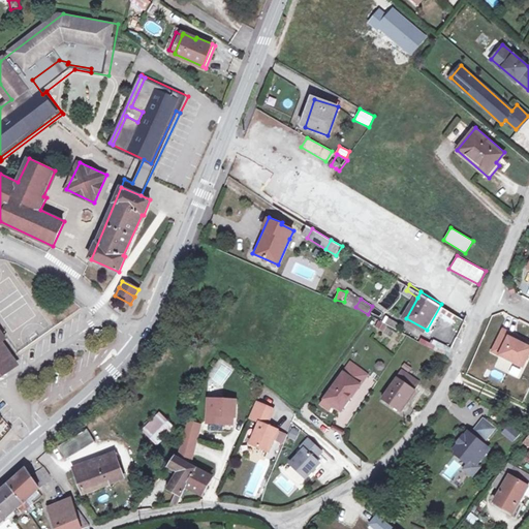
[(382,322),(396,330),(399,322),(385,316),(382,322)]
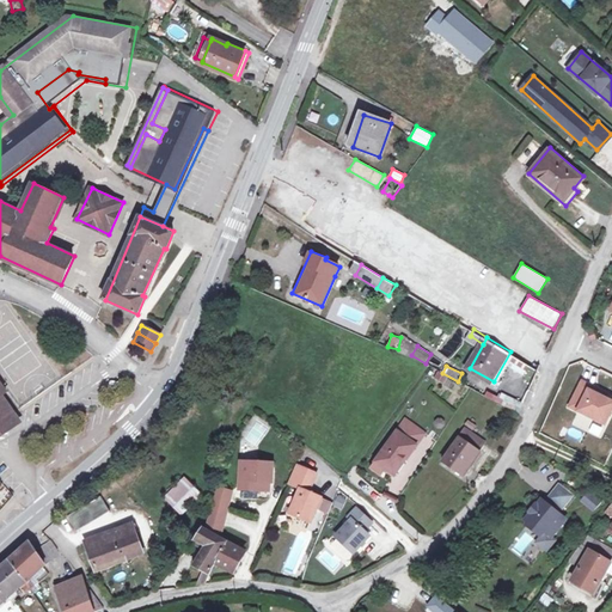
[(440,373),(436,379),(444,384),(448,377),(440,373)]
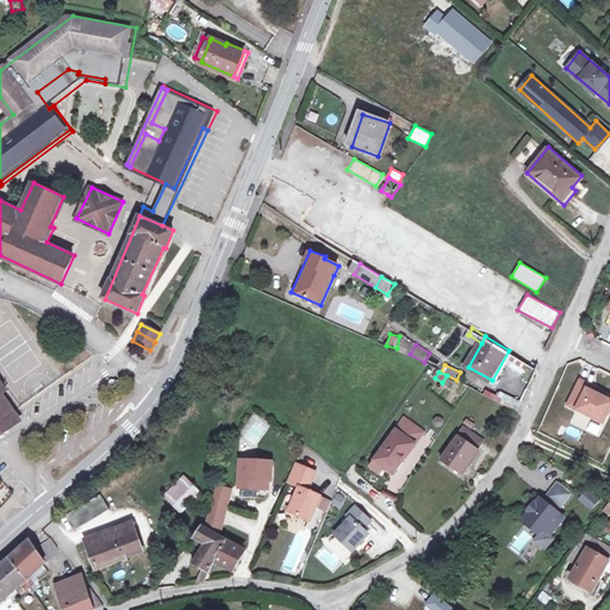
[(593,385),(580,379),(572,396),(580,400),(576,409),(603,422),(609,406),(609,398),(603,396),(591,390),(593,385)]
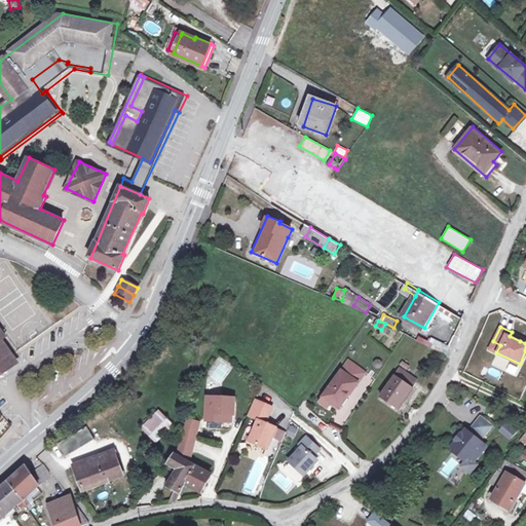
[(522,337),(512,332),(510,336),(520,341),(522,337)]
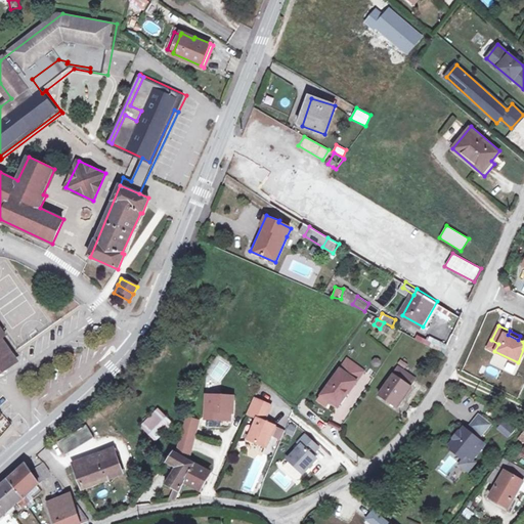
[(16,362),(1,340),(0,341),(0,351),(6,360),(7,364),(5,370),(16,362)]
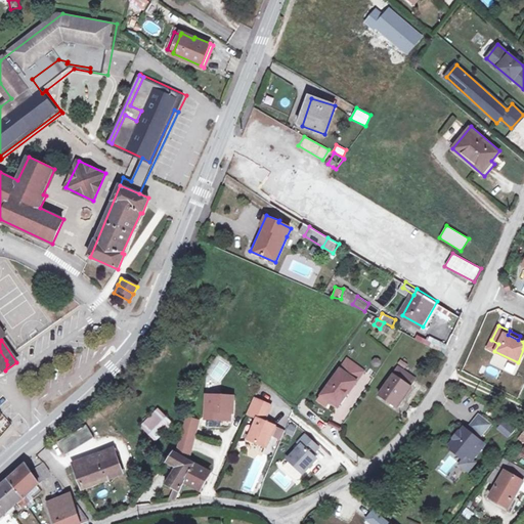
[(498,344),(491,340),(487,347),(494,351),(498,344)]
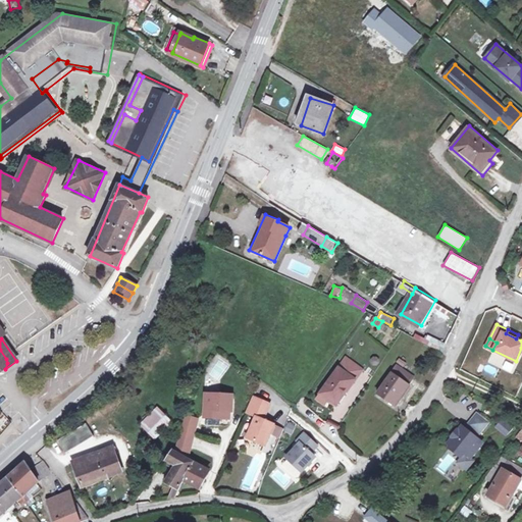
[(413,365),(401,357),(398,362),(411,369),(413,365)]
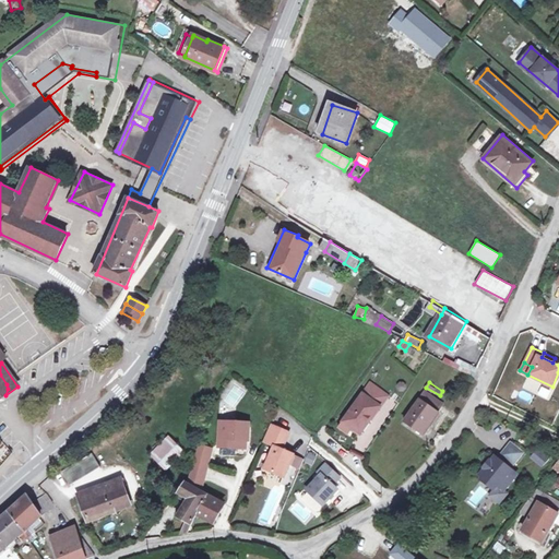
[(388,396),(370,384),(343,423),(352,428),(360,433),(388,396)]
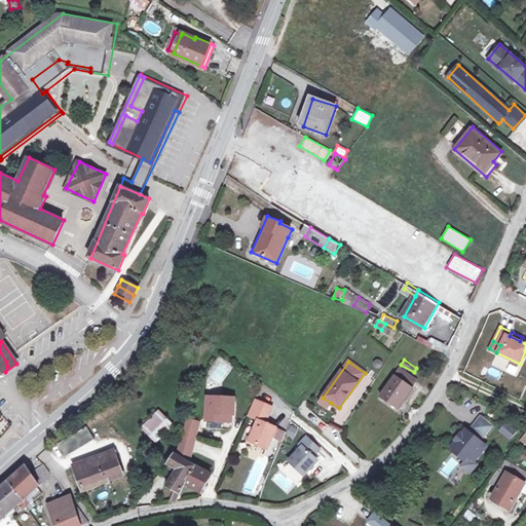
[(402,369),(383,398),(400,409),(414,386),(419,380),(402,369)]
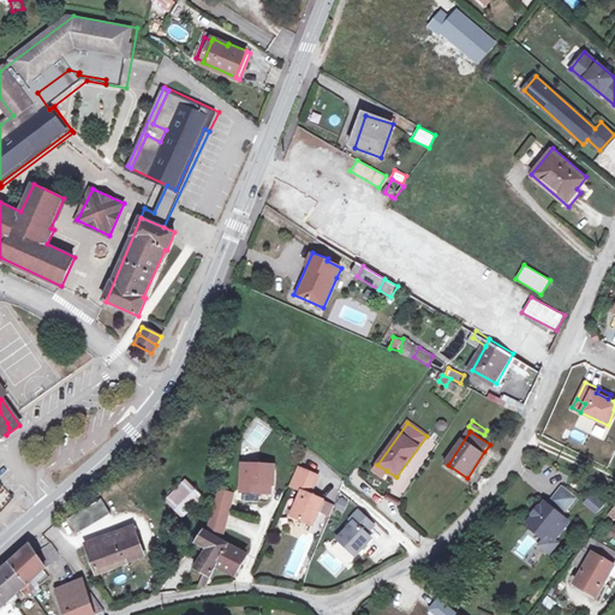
[(273,483),(274,464),(243,463),(242,499),(258,500),(258,491),(269,491),(270,483),(273,483)]
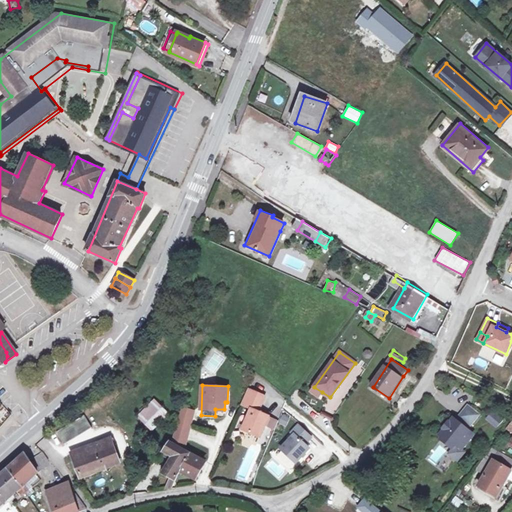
[(319,397),(322,392),(314,387),(311,392),(319,397)]
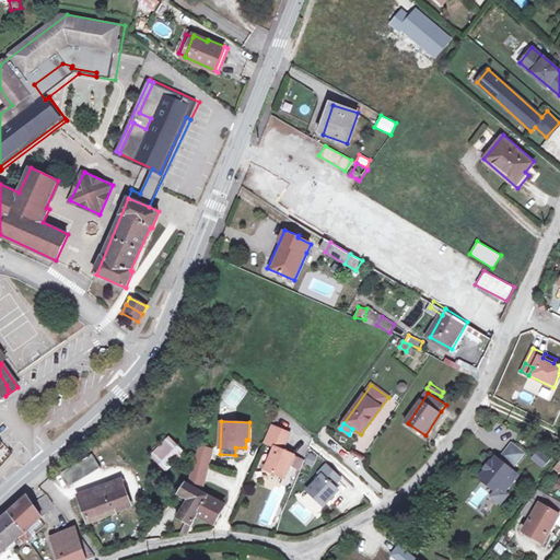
[(291,433),(272,424),(265,441),(276,446),(265,468),(283,477),(290,465),(294,455),(283,450),(291,433)]
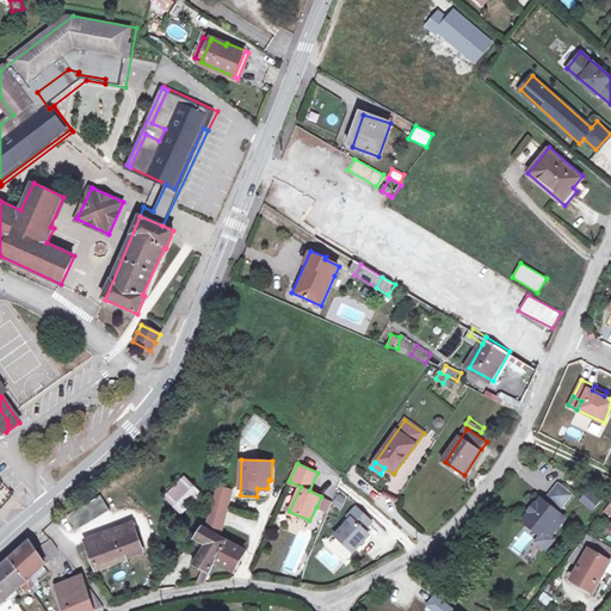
[(167,498),(183,512),(199,494),(184,479),(177,486),(178,487),(167,498)]
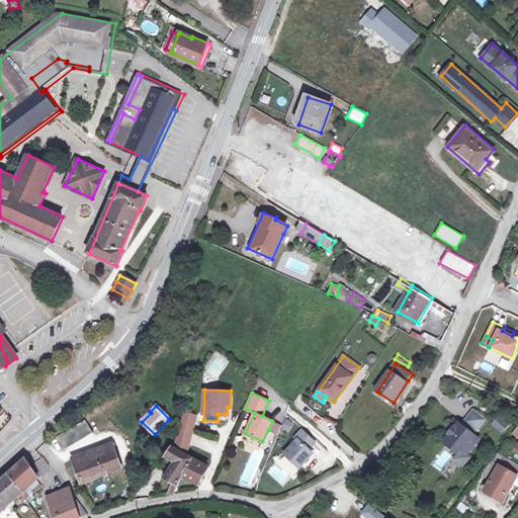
[(473,411),(465,420),(476,430),(484,420),(473,411)]
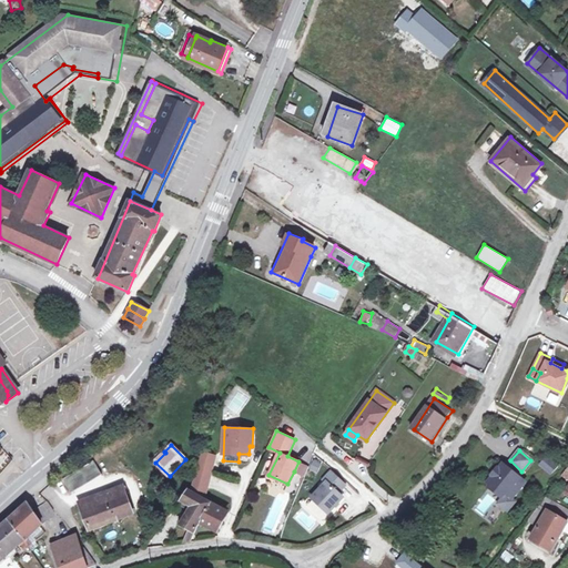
[(213,454),(200,452),(196,468),(210,470),(213,454)]
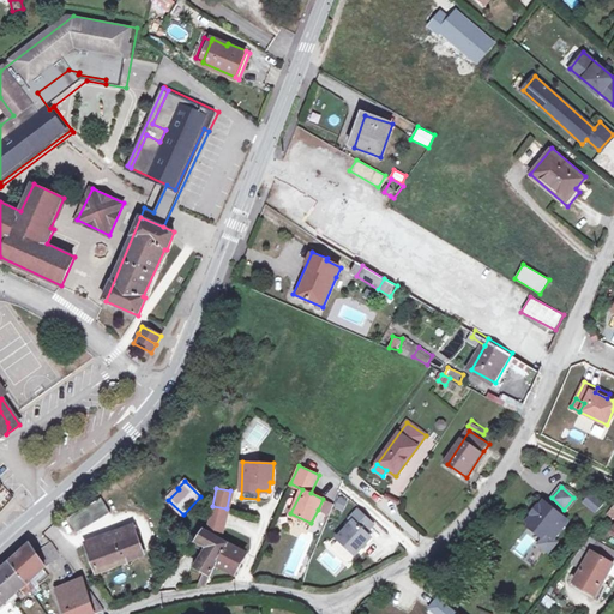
[(582,504),(596,513),(603,501),(590,492),(582,504)]
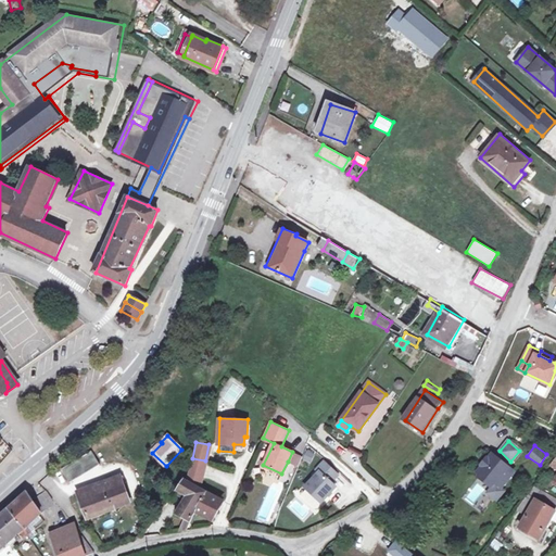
[(314,453),(307,450),(304,457),(311,460),(314,453)]
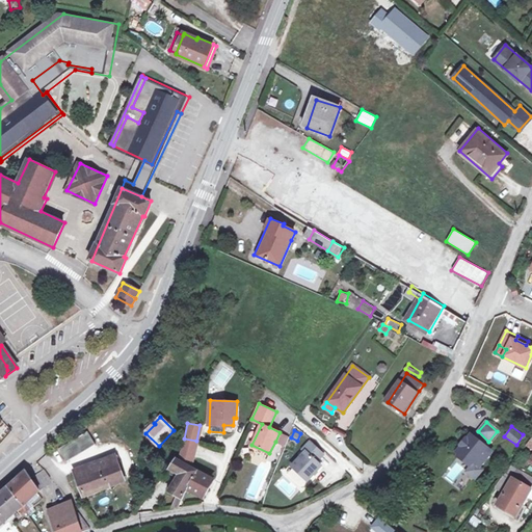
[(285,434),(280,432),(275,442),(285,446),(286,444),(282,443),(285,434)]
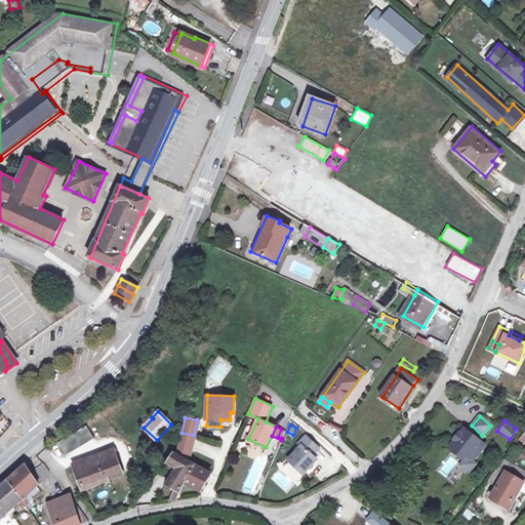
[(472,434),(466,428),(451,445),(454,447),(451,450),(463,459),(467,455),(474,460),(486,445),(476,436),(474,438),(471,435),(472,434)]
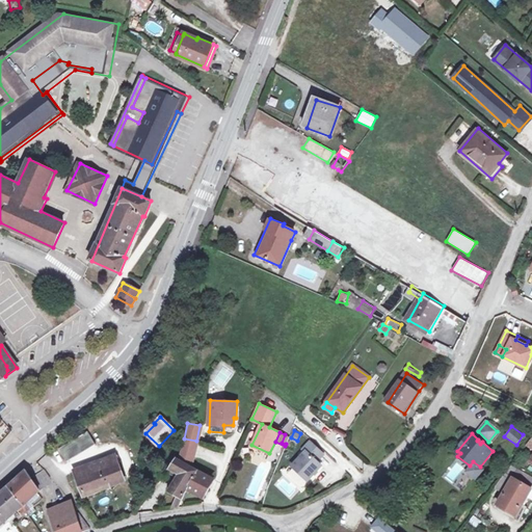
[(307,450),(293,464),(309,479),(322,464),(318,459),(325,453),(312,440),(304,448),(307,450)]
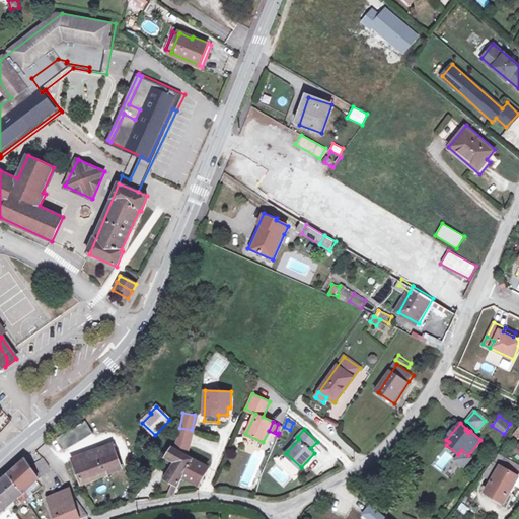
[(150,449),(148,441),(139,444),(142,452),(150,449)]
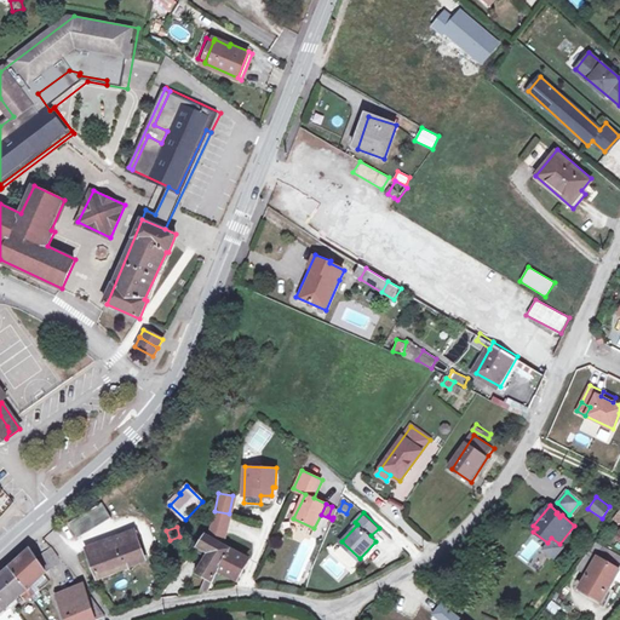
[(211,529),(207,535),(224,545),(224,540),(227,532),(211,528),(211,529)]
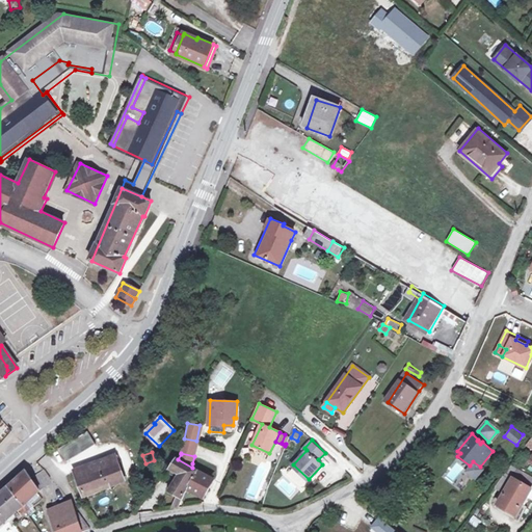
[(101,472),(117,464),(114,454),(97,461),(98,463),(101,472)]
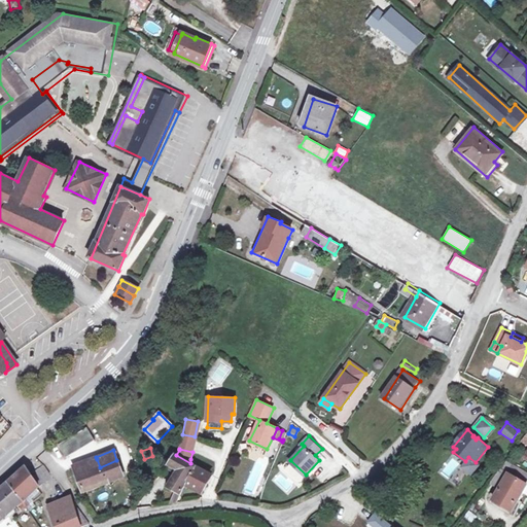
[(190,463),(176,455),(169,464),(179,470),(170,488),(178,492),(172,503),(176,502),(185,485),(196,466),(190,463)]
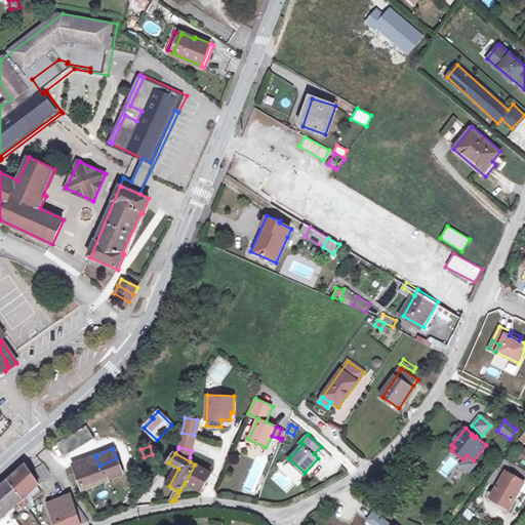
[(476,463),(468,456),(460,465),(469,472),(476,463)]
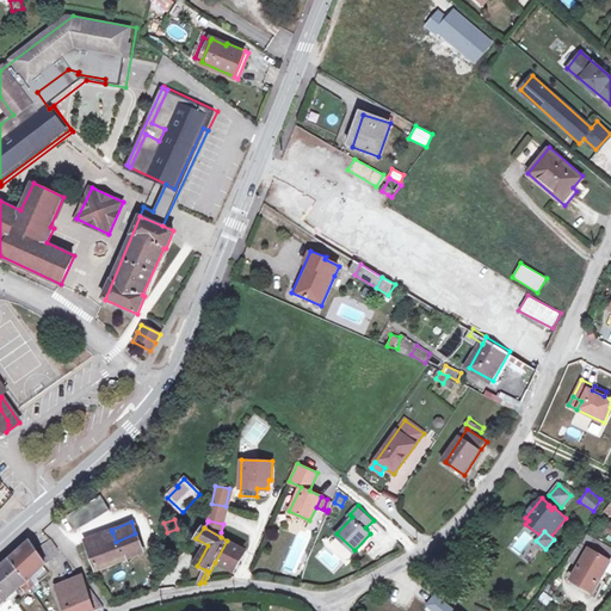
[(112,532),(85,542),(96,567),(142,551),(135,534),(116,542),(112,532)]
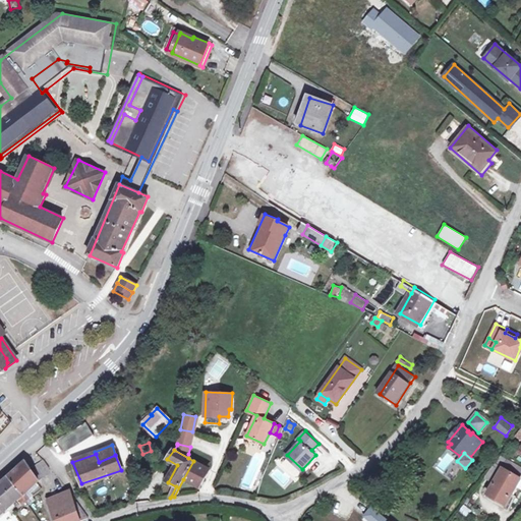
[(520,480),(520,464),(510,458),(505,467),(504,467),(487,494),(508,505),(520,480)]
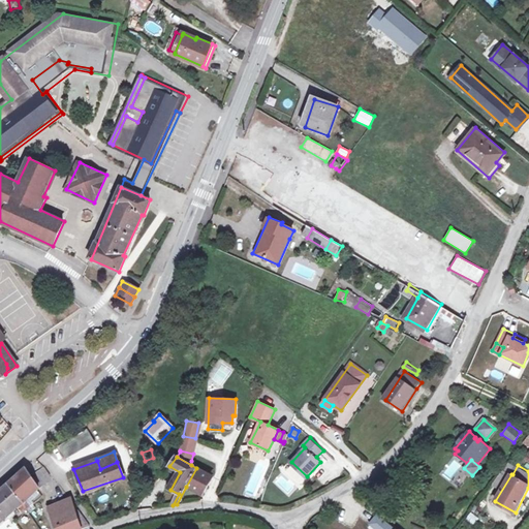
[(210,476),(196,468),(186,487),(203,496),(207,487),(205,486),(210,476)]
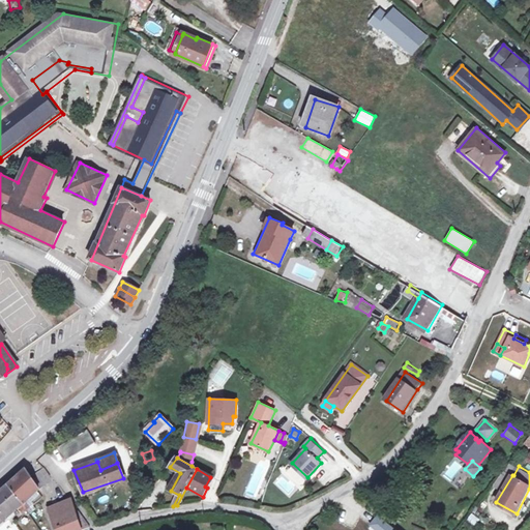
[(27,506),(25,501),(49,480),(38,470),(31,477),(25,470),(8,484),(25,508),(27,506)]
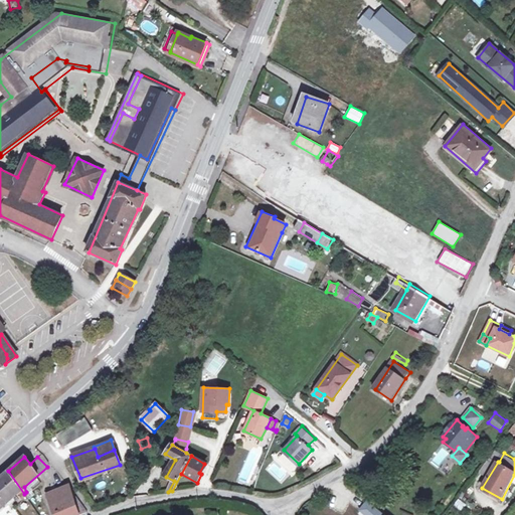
[(446,457),(438,470),(446,475),(454,462),(446,457)]
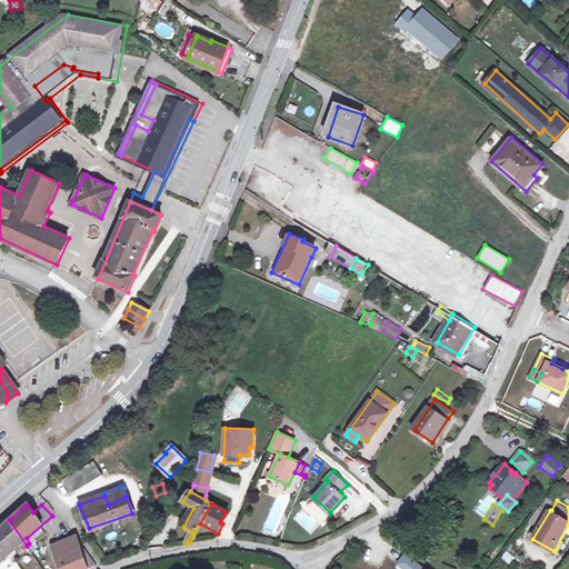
[(9,520),(0,528),(0,529),(15,548),(19,545),(23,549),(27,546),(9,520)]
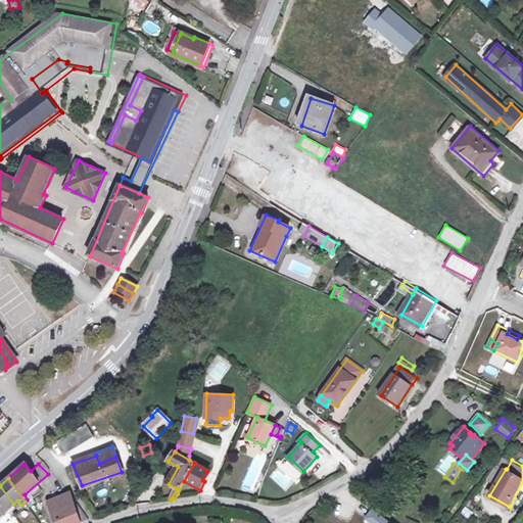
[(0,486),(0,514),(13,504),(0,486)]
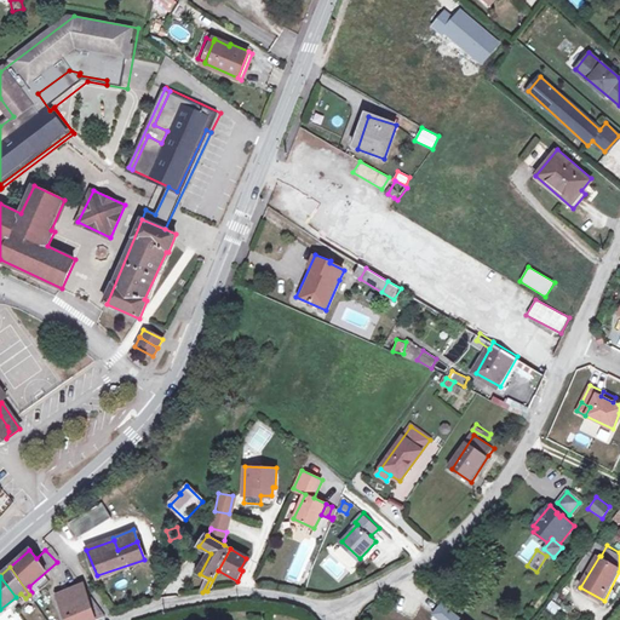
[(81,586),(59,595),(70,619),(95,619),(96,619),(104,616),(81,586)]
